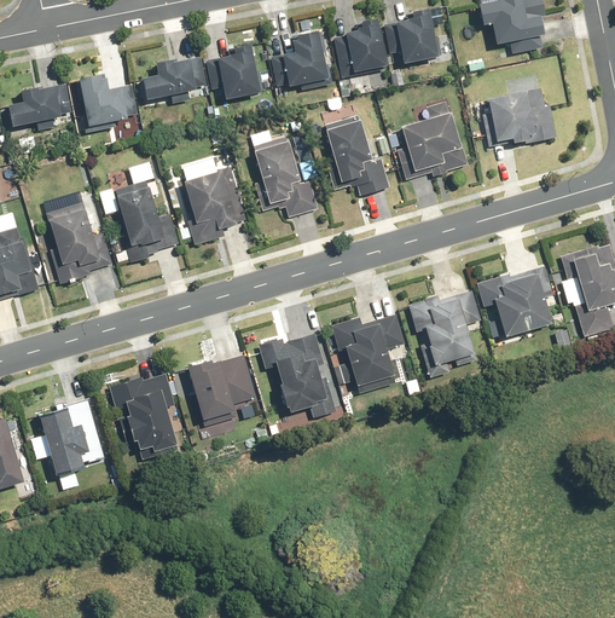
[(493,24),(495,45),(511,42),(512,52),(544,48),(540,23),(545,23),(541,0),(502,0),(479,4),(482,26),(493,24)]
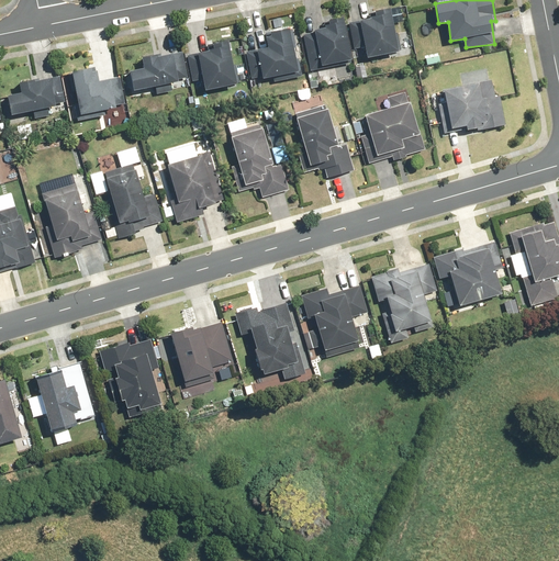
[(401,33),(394,34),(390,9),(373,12),(376,19),(359,22),(366,57),(395,52),(403,51),(401,33)]
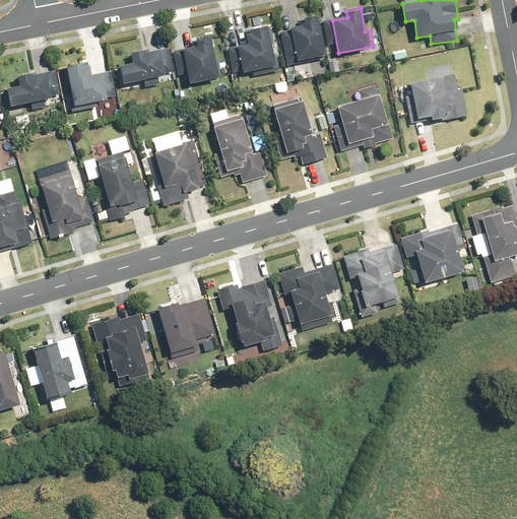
[(300,25),(291,27),(297,61),(323,57),(316,17),(304,19),(305,21),(300,21),(300,25)]
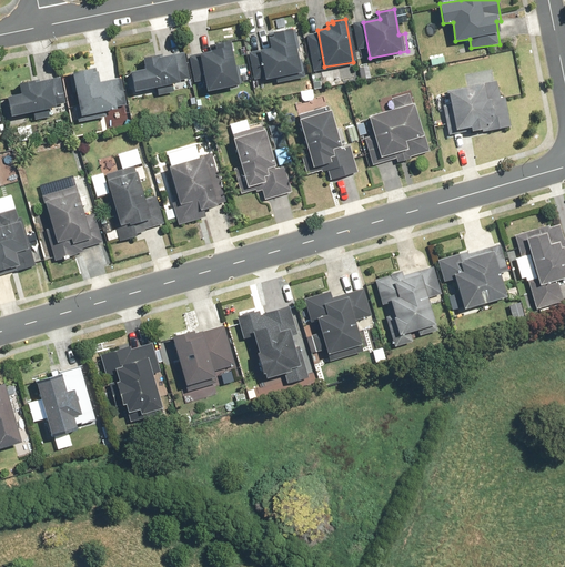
[(291,76),(291,77),(279,79),(280,83),(306,78),(305,74),(303,60),(299,60),(296,49),(301,48),(296,29),(265,36),(268,49),(259,50),(265,81),(291,76)]
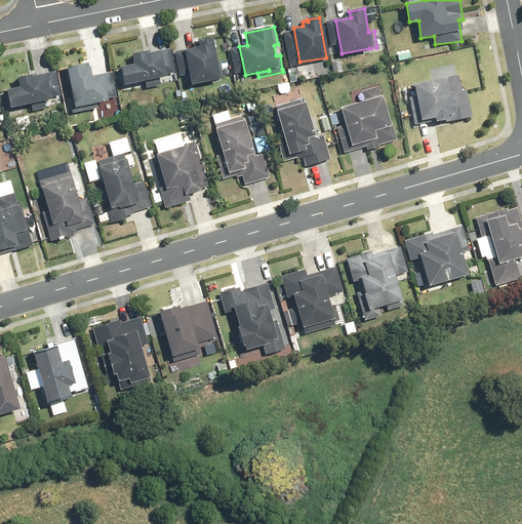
[(223,61),(217,62),(213,39),(197,42),(198,47),(186,49),(192,84),(219,80),(226,78),(223,61)]
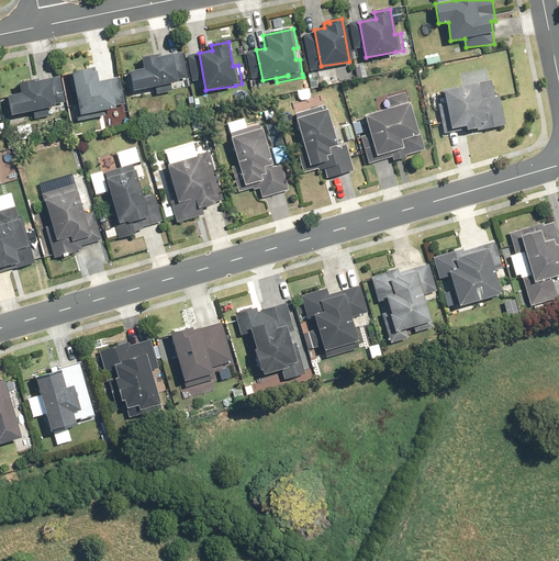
[(129,70),(133,99),(172,92),(171,83),(177,82),(176,79),(188,77),(183,54),(163,57),(163,54),(143,58),(145,68),(129,70)]
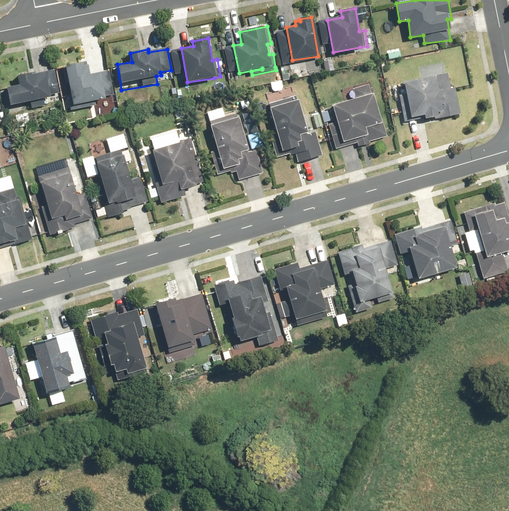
[(451,87),(449,72),(447,62),(422,66),(423,77),(405,80),(411,118),(424,116),(425,121),(461,115),(456,87),(451,87)]
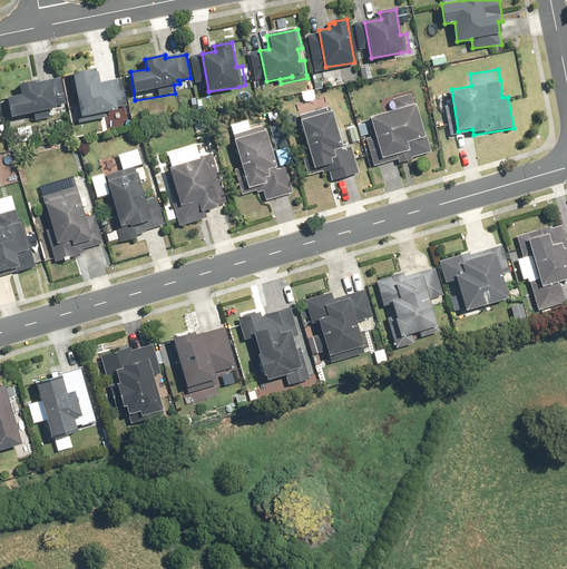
[(99,84),(97,70),(72,75),(81,117),(128,108),(123,79),(99,84)]
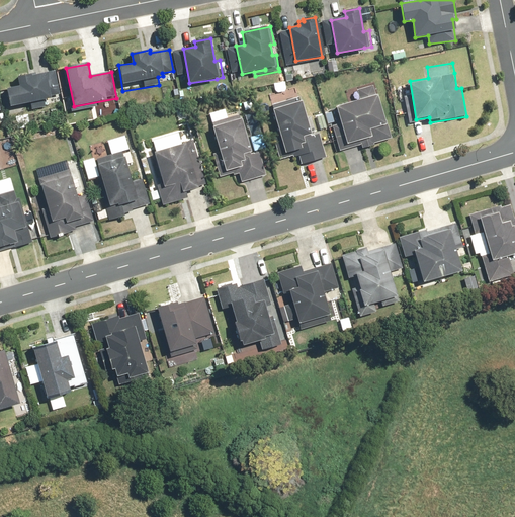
[(6,89),(10,106),(31,102),(33,110),(49,107),(46,97),(60,94),(55,72),(35,75),(35,74),(18,77),(20,86),(6,89)]
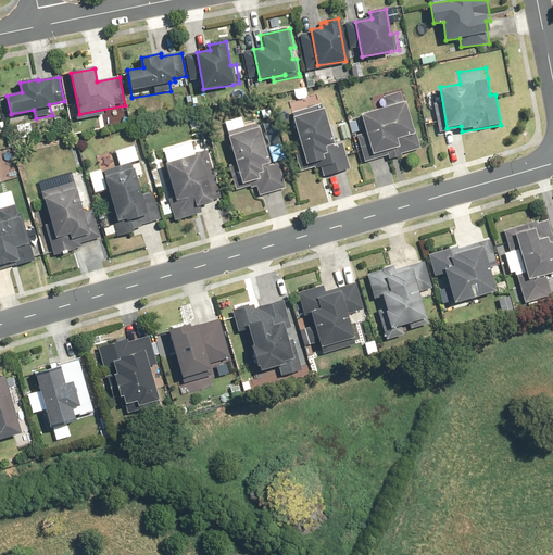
[(402,89),(376,98),(379,109),(360,115),(373,154),(394,147),(397,155),(422,148),(402,89)]
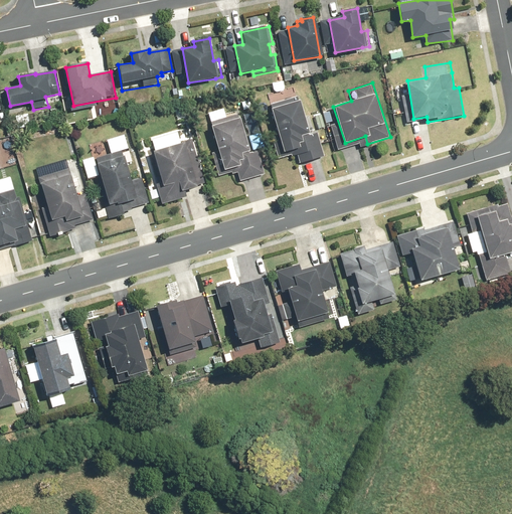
[(321,132),(311,135),(302,100),(273,106),(284,158),(310,152),(312,158),(326,155),(321,132)]
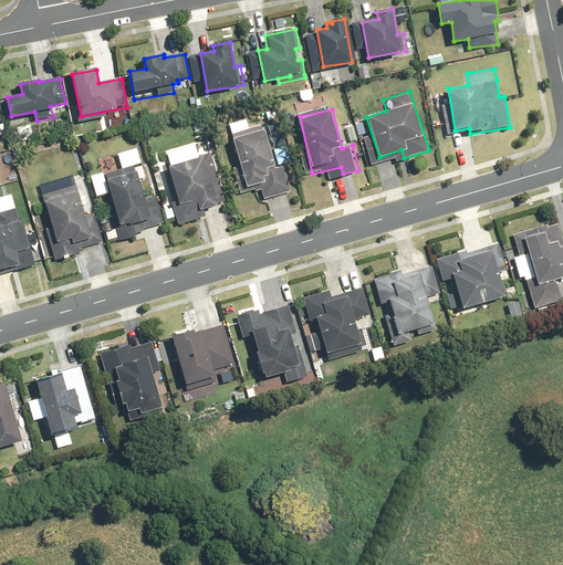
[(285,165),(275,168),(262,125),(230,134),(243,177),(248,195),(264,189),(267,199),(293,191),(285,165)]
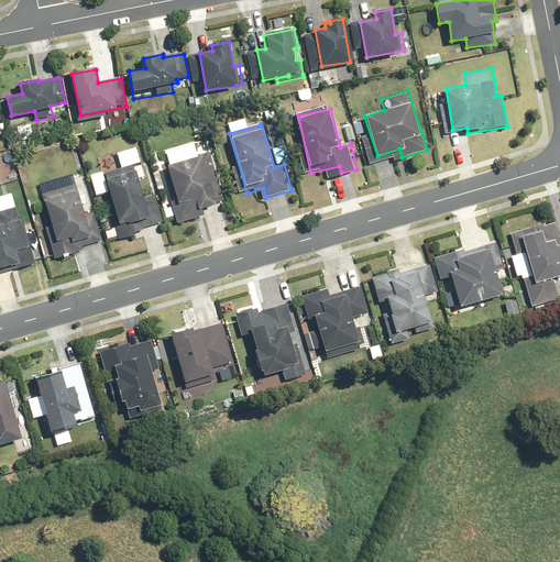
[(202,157),(199,158),(196,143),(168,151),(172,165),(168,166),(177,201),(173,202),(178,223),(205,216),(202,208),(216,205),(202,157)]
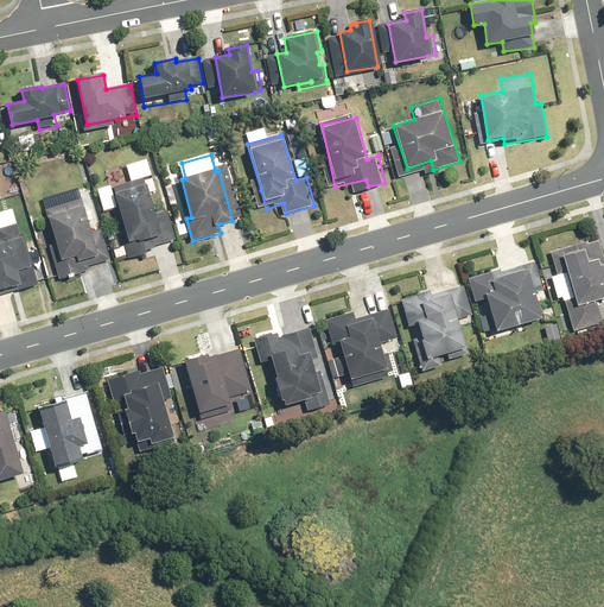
[(146,242),(147,248),(177,241),(169,209),(153,213),(145,179),(114,187),(129,244),(152,238),(153,240),(146,242)]
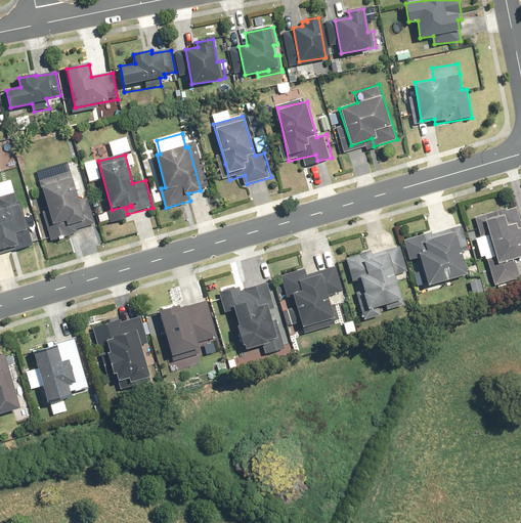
[(88,197),(79,199),(72,169),(41,176),(52,222),(53,226),(49,227),(52,238),(79,232),(78,227),(95,223),(88,197)]
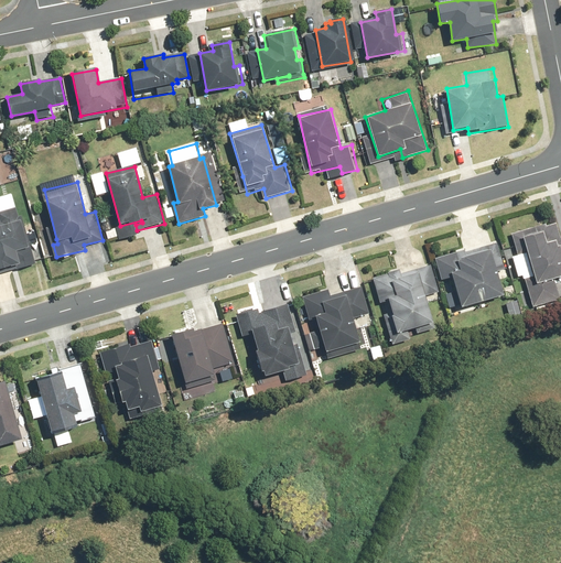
[(14,192),(0,195),(0,275),(36,264),(14,192)]
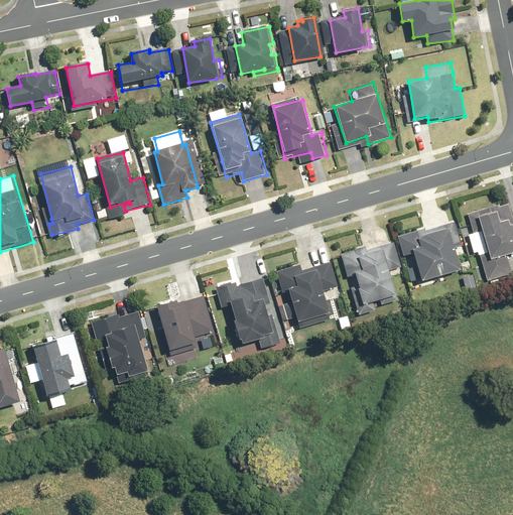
[(474,233),(469,234),(475,255),(490,251),(492,258),(484,261),(489,279),(512,272),(512,201),(479,211),(469,214),(474,233)]
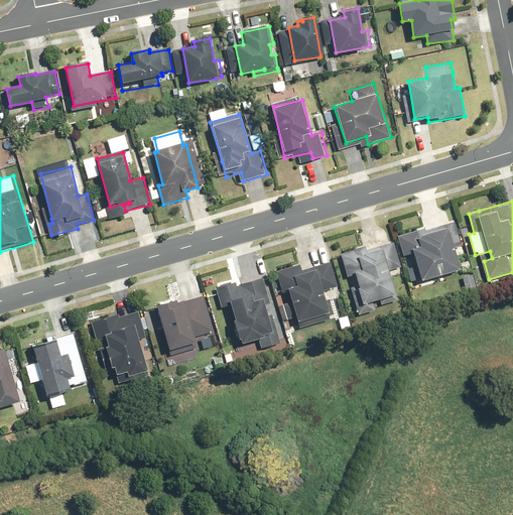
[(400,236),(404,251),(412,249),(420,279),(467,267),(455,222),(400,236)]
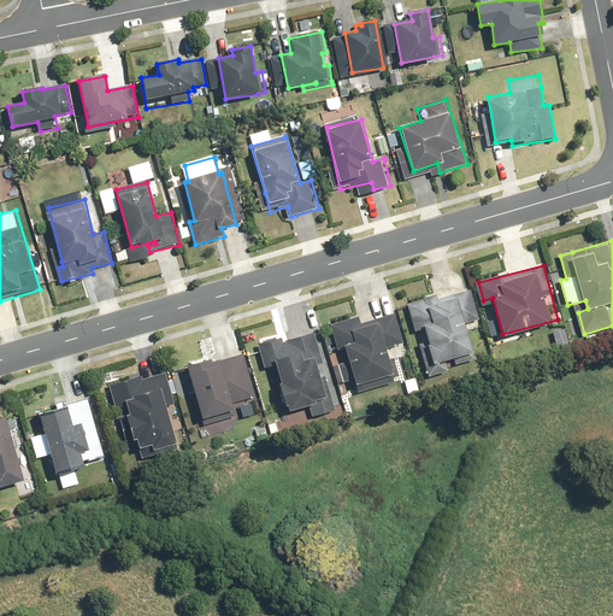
[(457,294),(454,289),(407,303),(428,375),(477,361),(466,322),(481,317),(472,289),(457,294)]
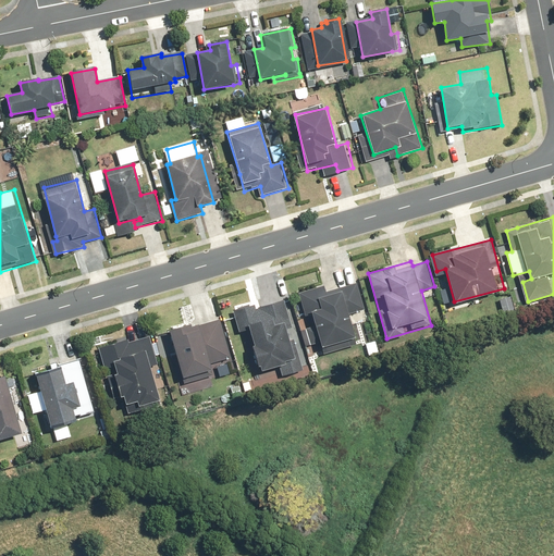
[(327,291),(325,286),(300,292),(315,355),(357,345),(347,313),(366,309),(360,283),(327,291)]
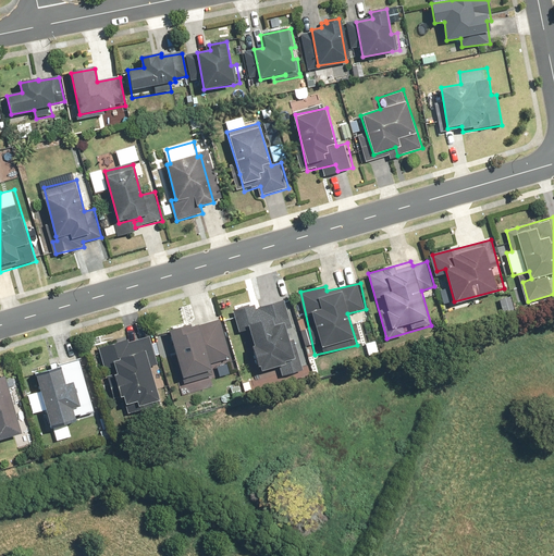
[(513,295),(500,299),(504,313),(517,309),(513,295)]
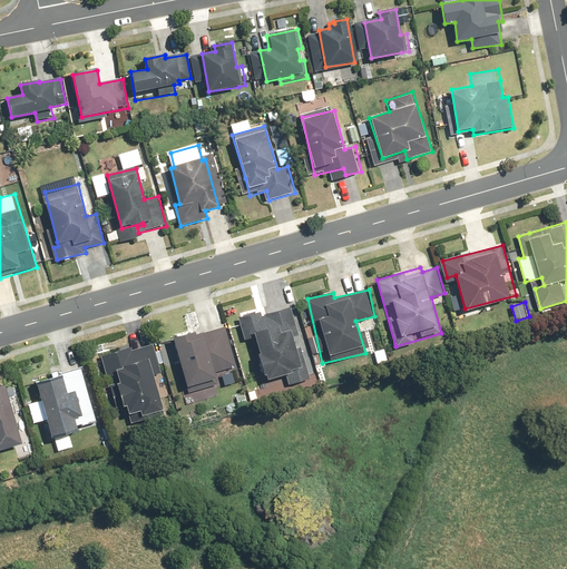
[(291,306),(263,314),(262,310),(245,314),(246,321),(264,381),(289,373),(292,384),(312,378),(291,306)]
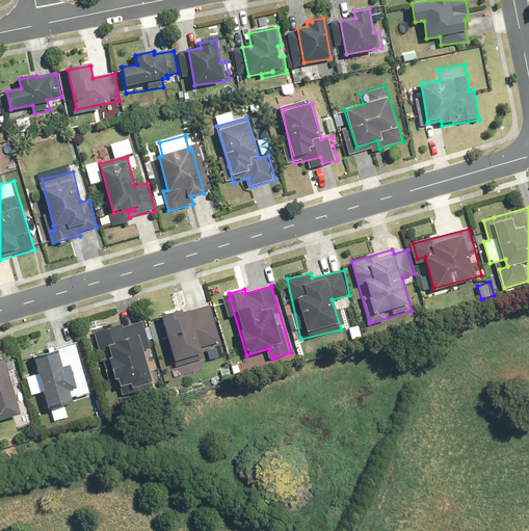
[(221,340),(212,304),(187,311),(187,308),(162,315),(176,366),(205,357),(202,345),(221,340)]
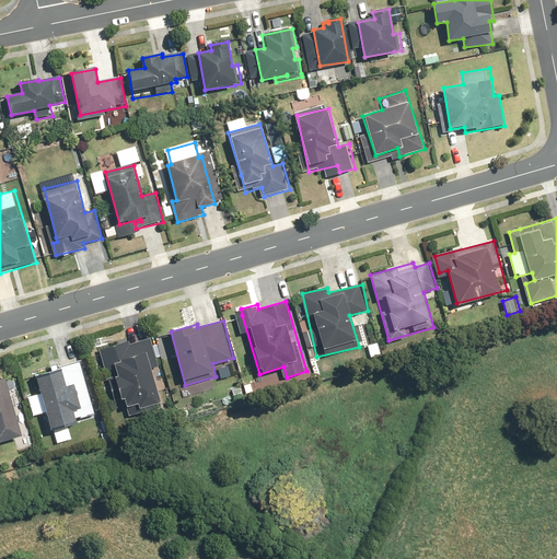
[(137,402),(139,409),(161,404),(151,367),(160,364),(151,332),(99,346),(105,365),(115,363),(117,374),(114,374),(122,399),(125,398),(127,405),(137,402)]
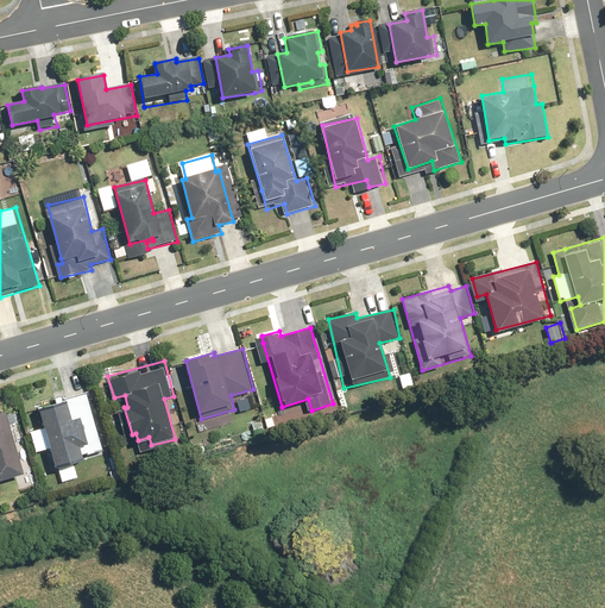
[(395,375),(398,387),(415,383),(411,370),(395,375)]
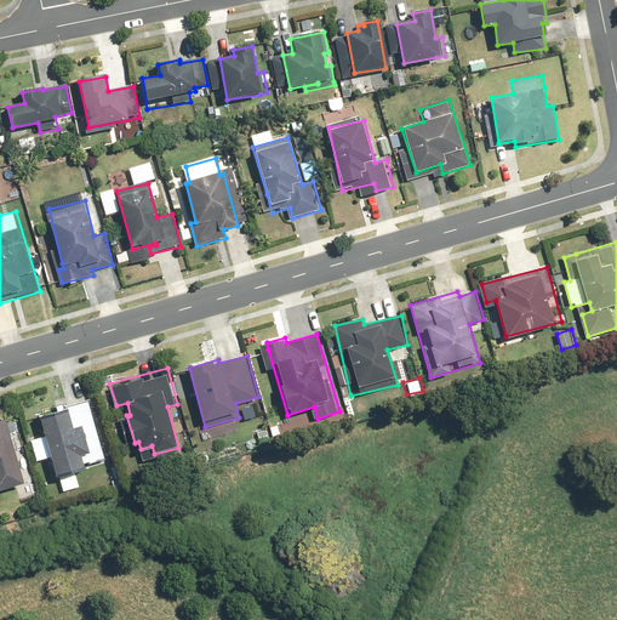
[(84,465),(104,458),(86,400),(30,419),(50,482),(85,470),(84,465)]
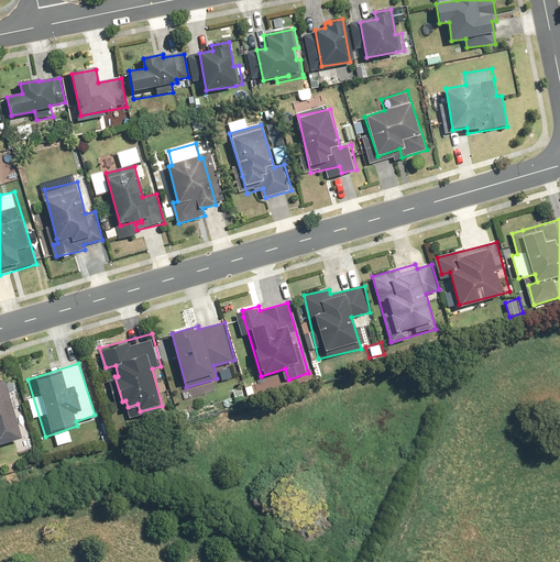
[(0,441),(22,436),(6,378),(0,379),(0,441)]
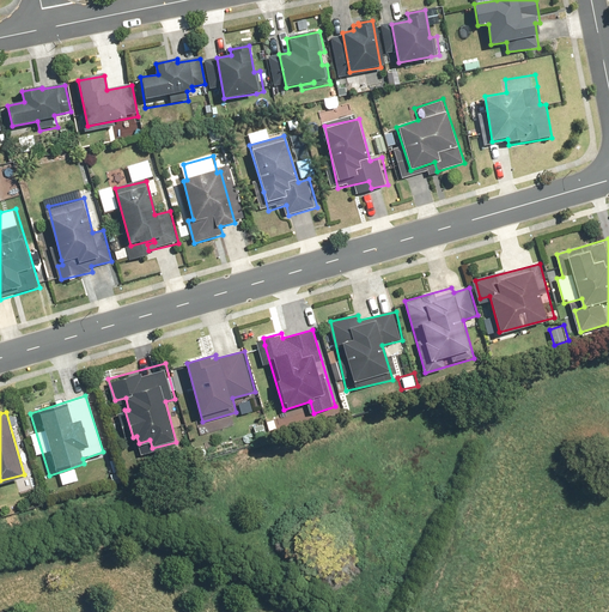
All buildings are outlined.
